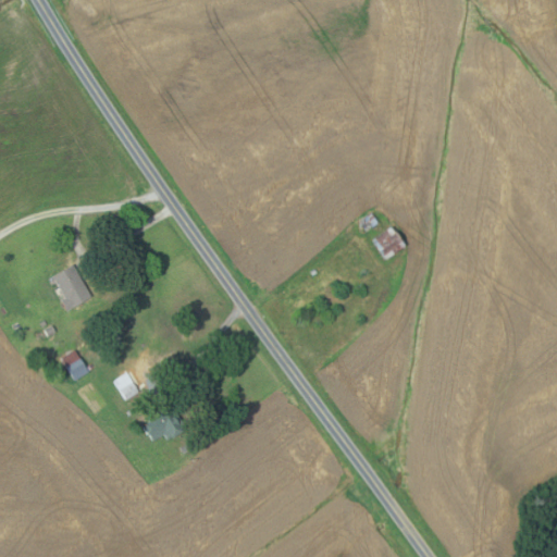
[(371,212),(379,223),(366,233),(358,222),(371,212)]
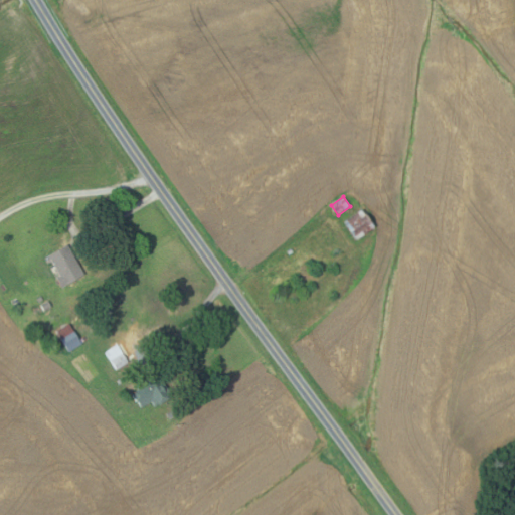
[(357,239),(344,221),(362,208),(375,226),(357,239)]
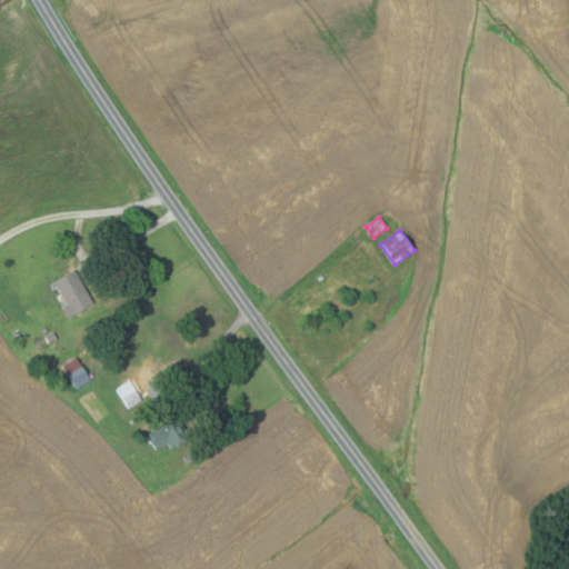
[(69,317),(62,307),(67,305),(53,281),(75,270),(93,303),(69,317)]
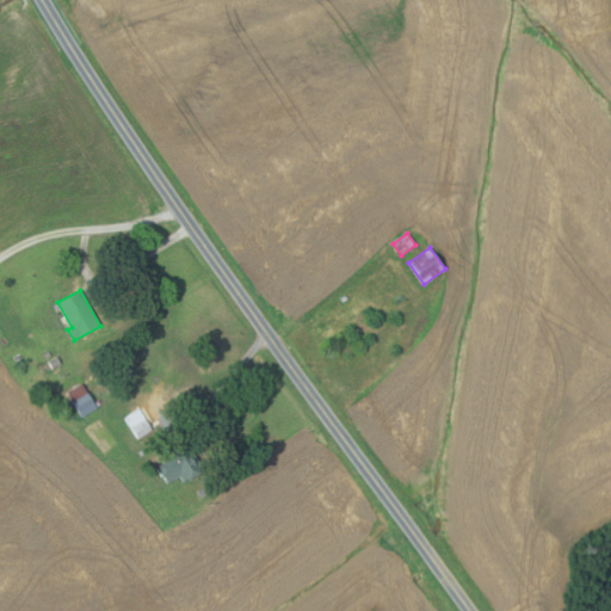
[(57,356),(62,364),(53,369),(49,362),(57,356)]
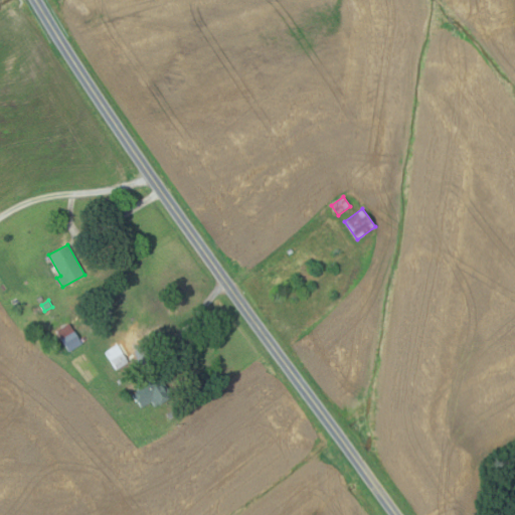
[(69,352),(56,331),(69,323),(82,343),(69,352)]
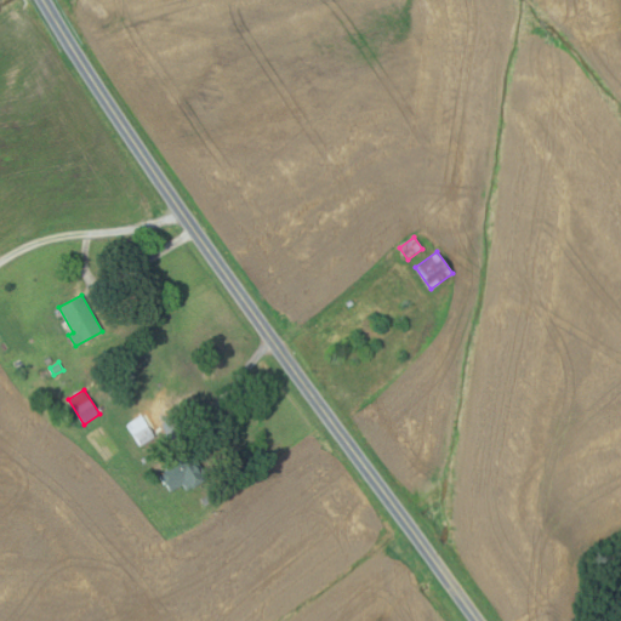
[(148,425),(157,437),(141,446),(134,434),(148,425)]
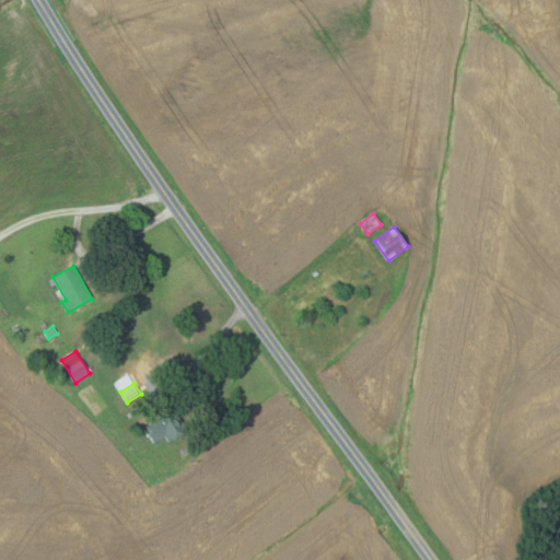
[(184,391),(189,396),(184,401),(178,395),(184,391)]
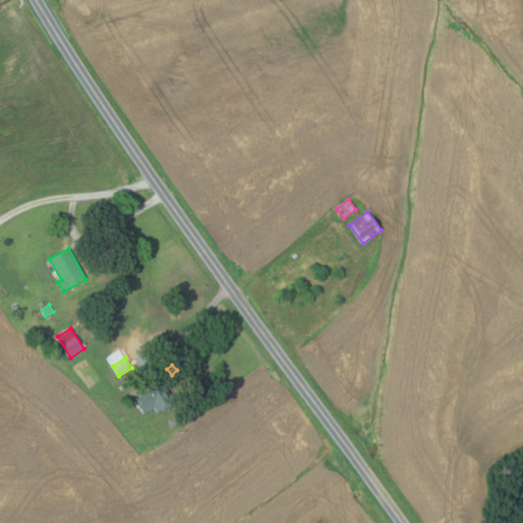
[(158,414),(154,408),(144,414),(135,398),(150,388),(148,385),(159,378),(176,402),(158,414)]
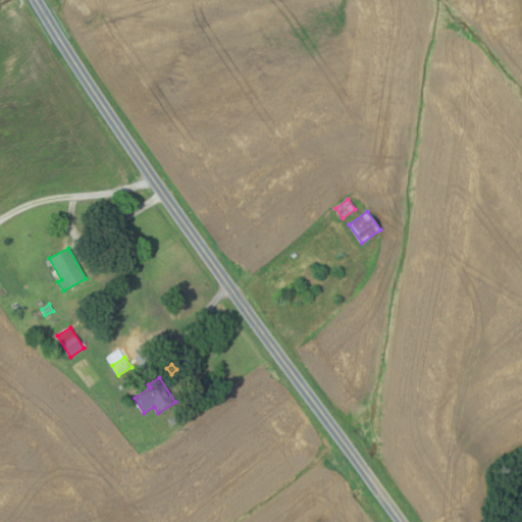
[(175,415),(179,420),(172,425),(168,419),(175,415)]
